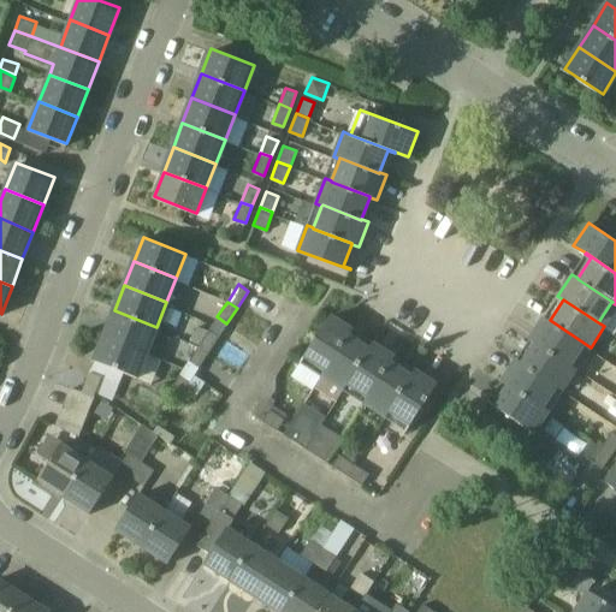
[(170,306),(164,319),(177,325),(182,312),(170,306)]
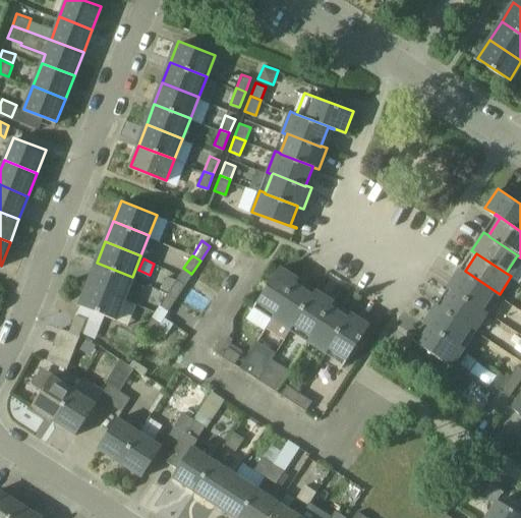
[(132,277),(97,263),(89,283),(124,297),(132,277)]
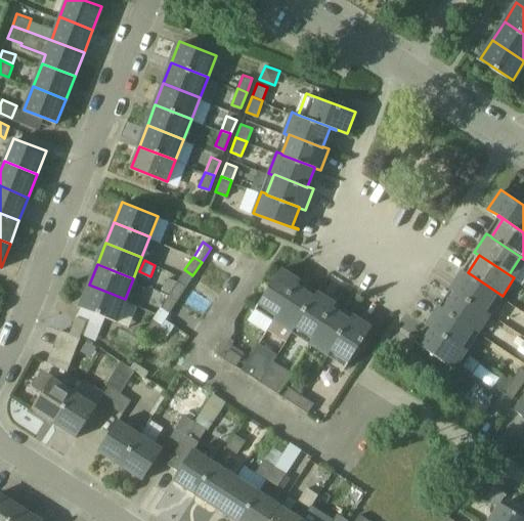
[(297,284),(298,285),(301,279),(281,267),(256,307),(257,307),(260,302),(277,313),(297,284)]
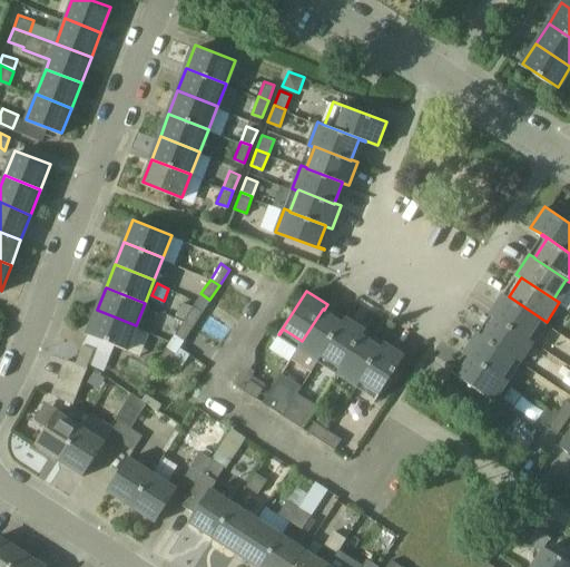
[(490,313),(495,316),(533,341),(534,341),(540,344),(551,326),(546,322),(547,322),(509,296),(503,293),(490,313)]
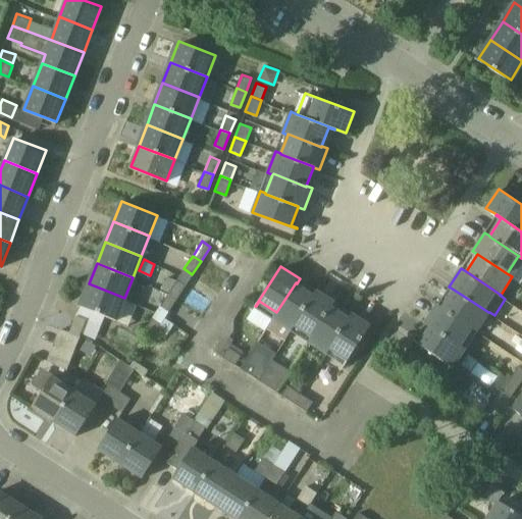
[(176,279),(169,291),(177,297),(185,284),(176,279)]
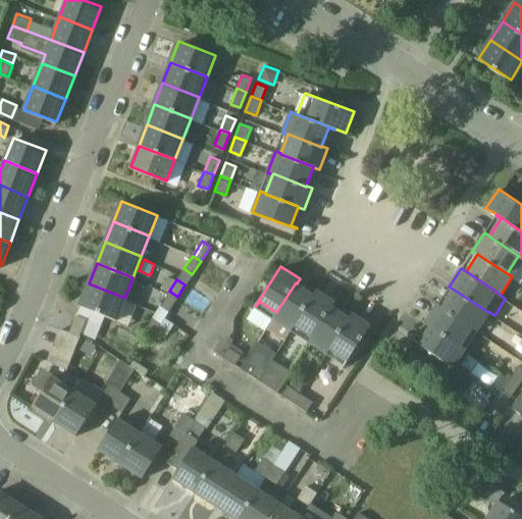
[(313,294),(297,283),(296,282),(276,312),(267,326),(285,339),(295,324),(314,295),(313,294)]
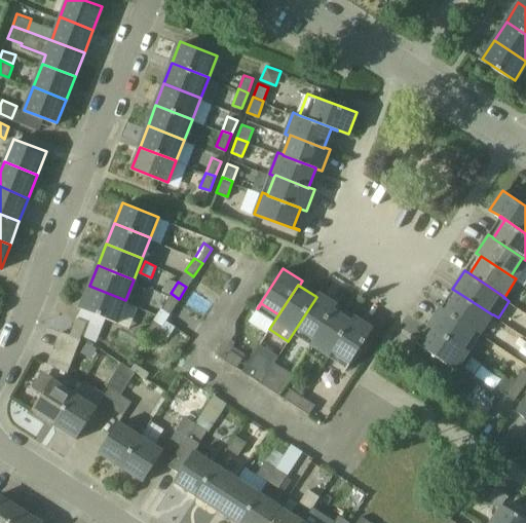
[(96,343),(106,316),(117,322),(125,300),(89,286),(81,307),(77,316),(86,321),(80,337),(96,343)]
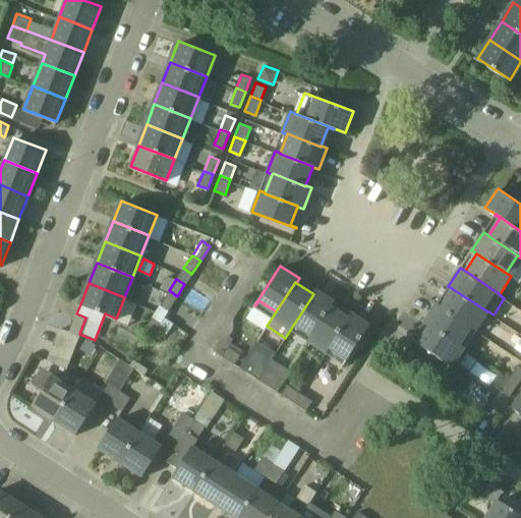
[(315,288),(312,293),(313,294),(294,324),(310,335),(311,335),(331,305),(331,306),(335,300),(315,288)]
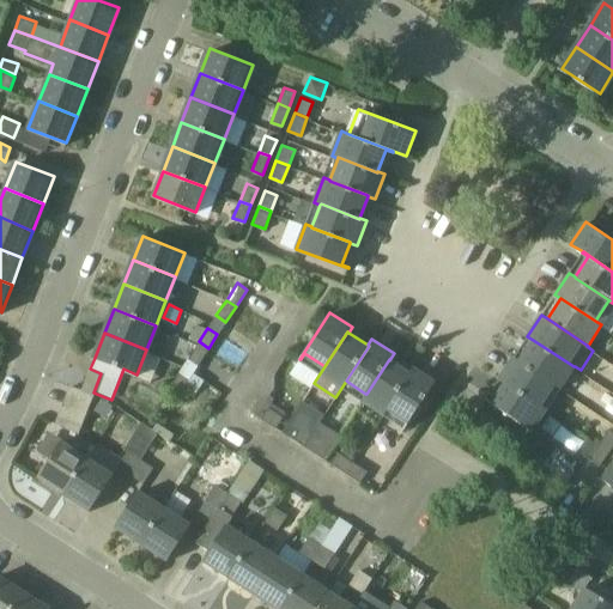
[(533,340),(520,360),(554,383),(560,388),(560,387),(574,366),(533,340)]
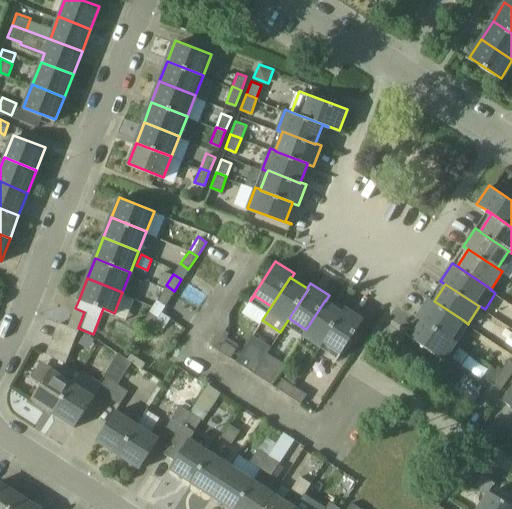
[(166,285),(156,300),(165,305),(174,291),(166,285)]
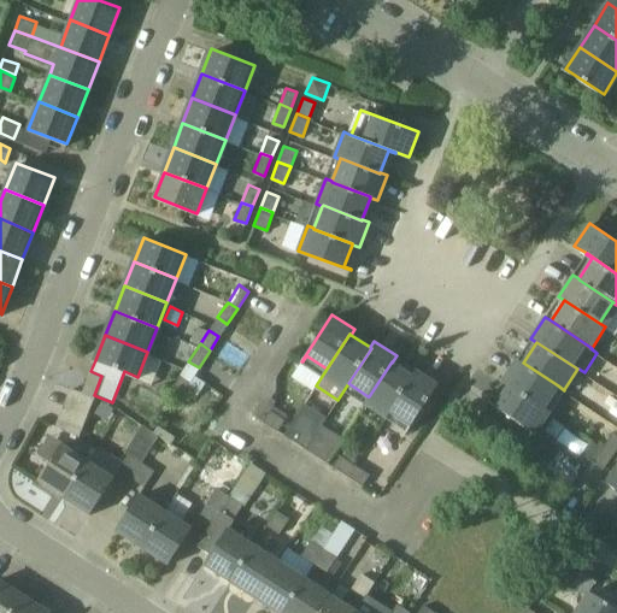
[(503,381),(509,384),(509,383),(544,406),(545,406),(551,410),(557,413),(569,393),(564,389),(564,390),(558,385),(523,363),(517,358),(503,381)]
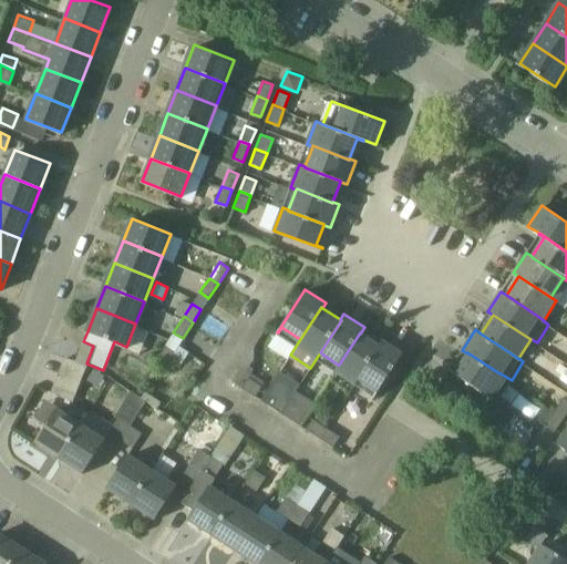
[(379,345),(360,334),(360,332),(339,365),(338,365),(334,370),(356,383),(359,378),(358,377),(379,345)]
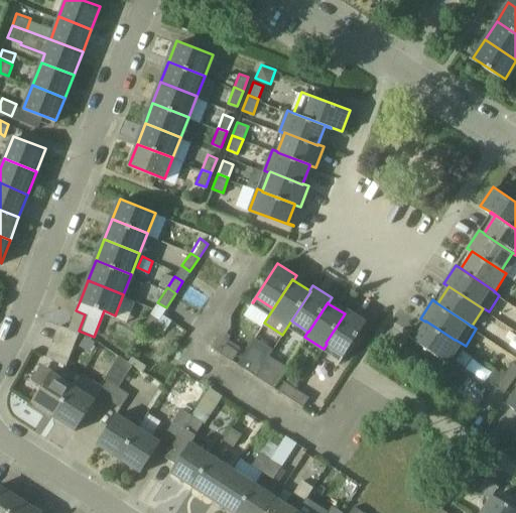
[(326,343),(327,344),(343,354),(340,359),(341,360),(366,321),(348,308),(345,313),(326,343)]
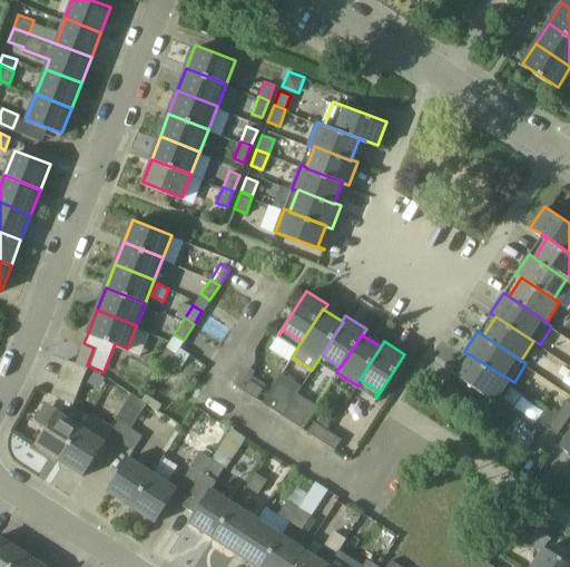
[(84,343),(77,361),(87,365),(94,348),(84,343)]
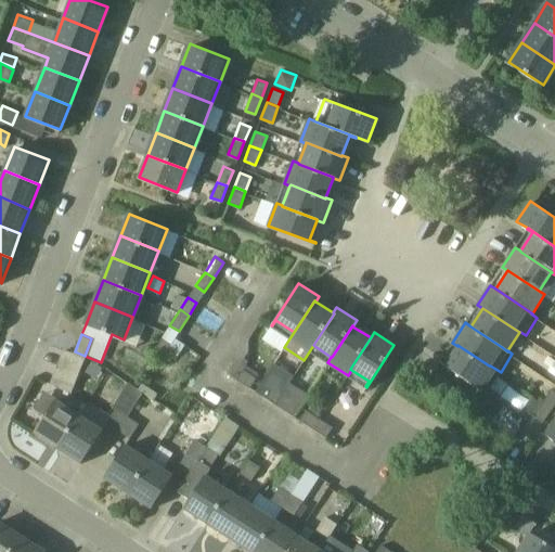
[(160,338),(153,351),(162,357),(170,344),(160,338)]
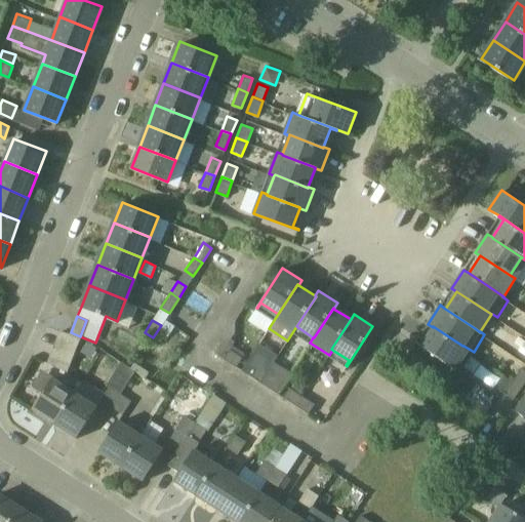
[(456,368),(469,349),(463,346),(462,346),(433,326),(433,327),(421,344),(416,340),(416,342),(456,368)]
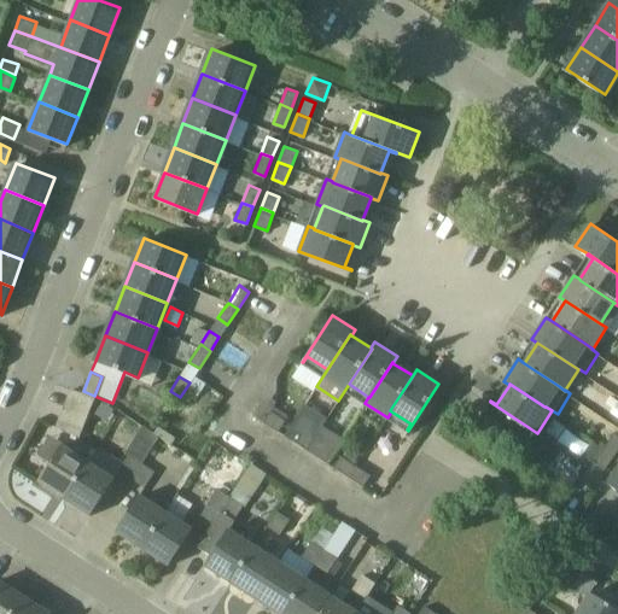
[(94,396),(83,391),(71,386),(57,425),(80,434),(94,396)]
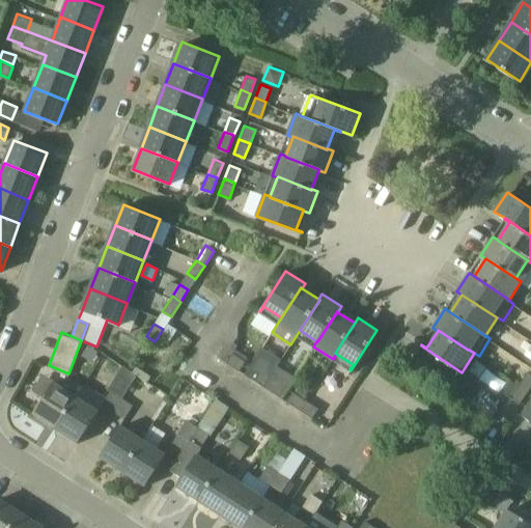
[(244,372),(261,384),(264,386),(277,365),(282,358),(261,345),(244,372)]
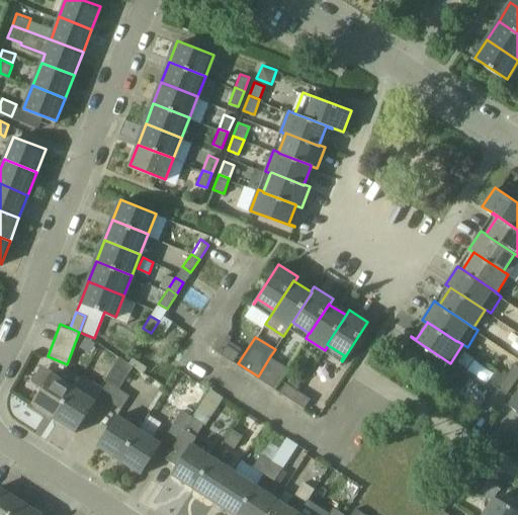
[(234,360),(240,351),(228,343),(221,352),(234,360)]
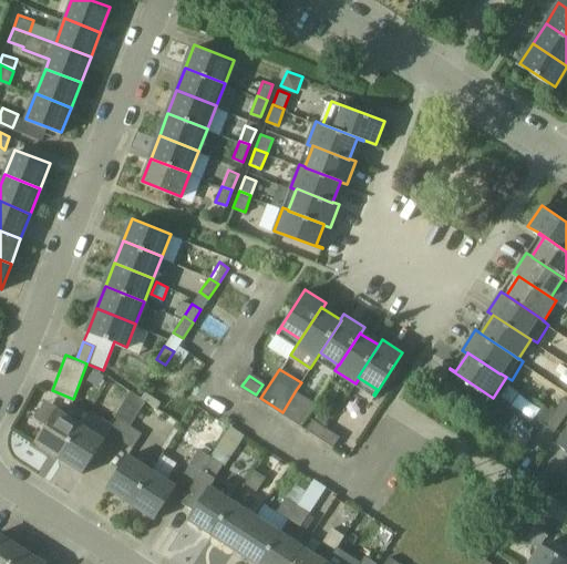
[(462,390),(449,380),(442,390),(455,400),(462,390)]
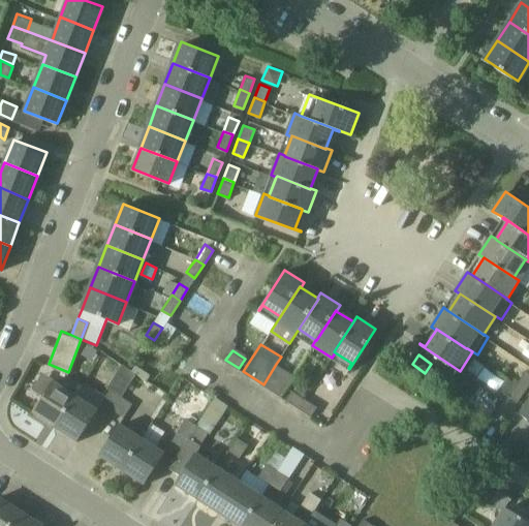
[(136,371),(122,362),(116,372),(106,387),(110,389),(101,402),(112,409),(121,396),(136,371)]
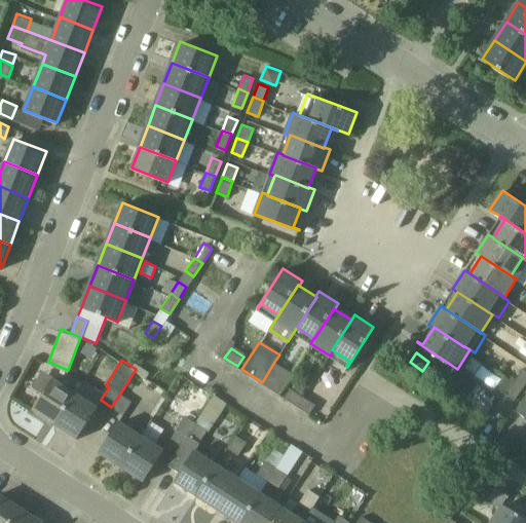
[(262,382),(279,393),(292,373),(274,362),(262,382)]
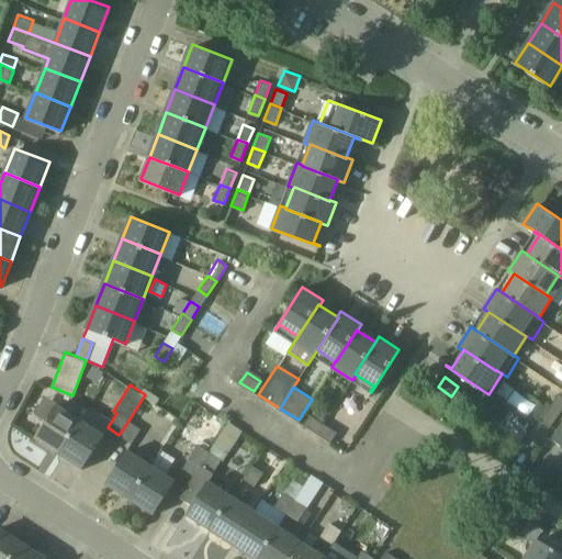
[(561,406),(561,395),(558,393),(548,407),(557,414),(561,406)]
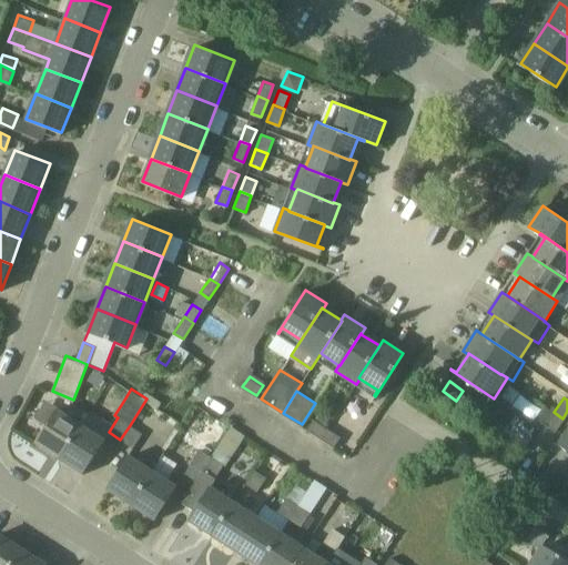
[(535,416),(545,424),(554,412),(544,404),(535,416)]
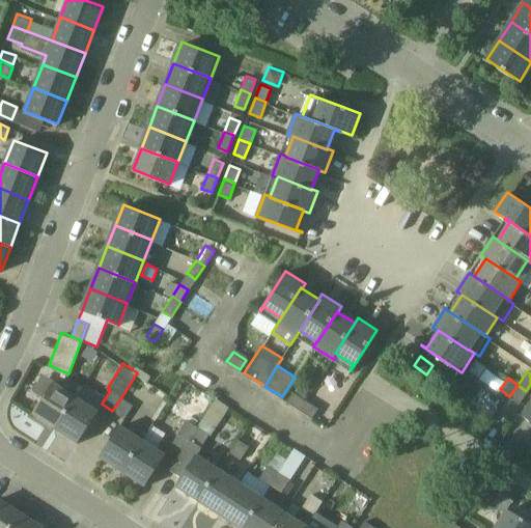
[(55,427),(76,395),(53,381),(33,412),(55,427)]
